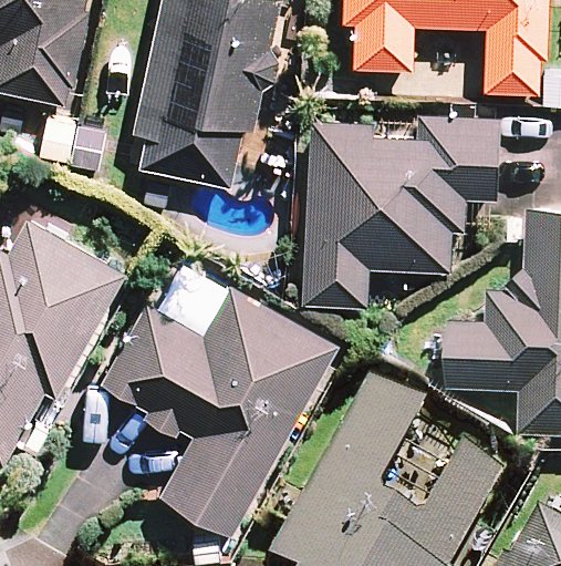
[(0,94),(64,109),(87,0),(0,0),(0,94)]
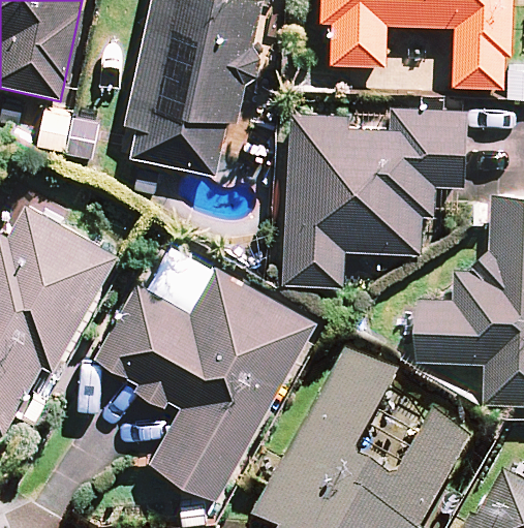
[(153,0),(125,128),(136,130),(129,159),(215,178),(226,125),(236,126),(244,86),(256,79),(260,60),(252,49),(263,1),(258,0),(153,0)]
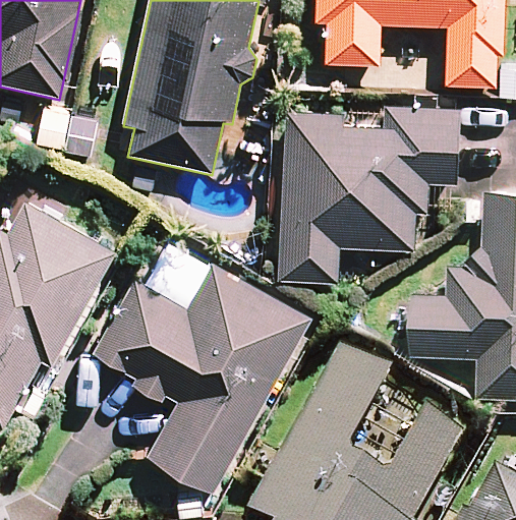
[(317,0),(317,24),(327,25),(325,67),(381,68),(383,27),(446,29),(444,88),(496,89),(497,57),(501,57),(503,0),(317,0)]
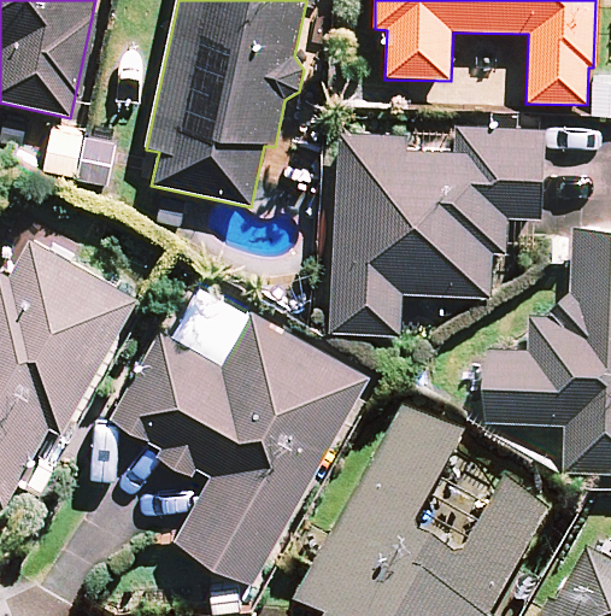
[(409,138),(340,134),(330,335),(401,339),(404,295),(491,299),(493,253),(507,253),(510,218),(541,220),(546,130),(454,127),(453,153),(409,151),(409,138)]
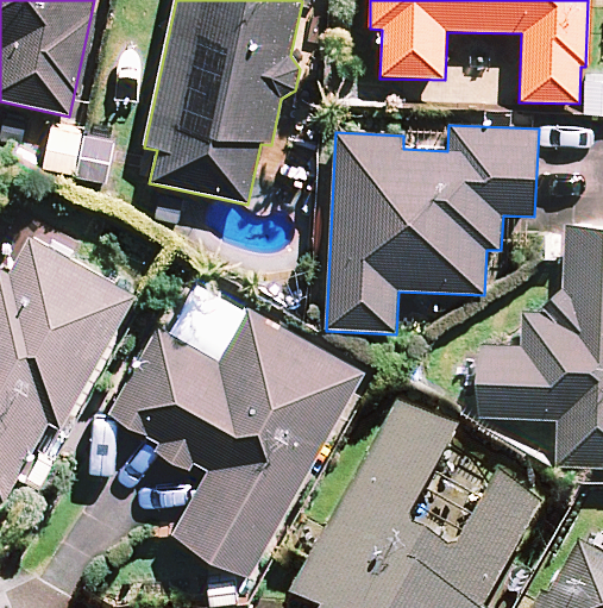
[(602,472),(602,231),(571,230),(569,295),(552,318),(531,317),(529,351),(490,350),(488,424),(565,426),(564,471),(602,472)]
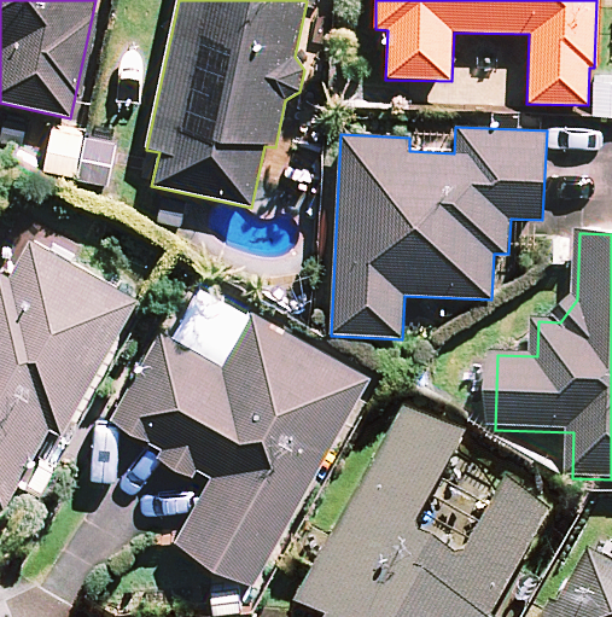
[(63,436),(138,300),(31,242),(10,279),(0,274),(0,506),(5,510),(19,484),(48,429),(63,436)]
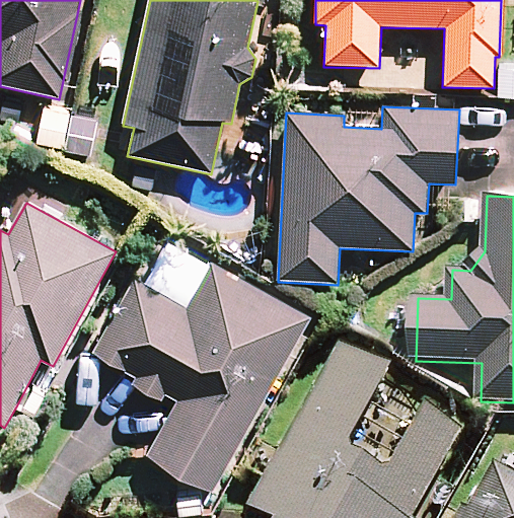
[(308,317),(212,264),(188,307),(135,279),(93,354),(136,377),(132,384),(162,401),(166,394),(178,401),(146,457),(210,493),(308,317)]
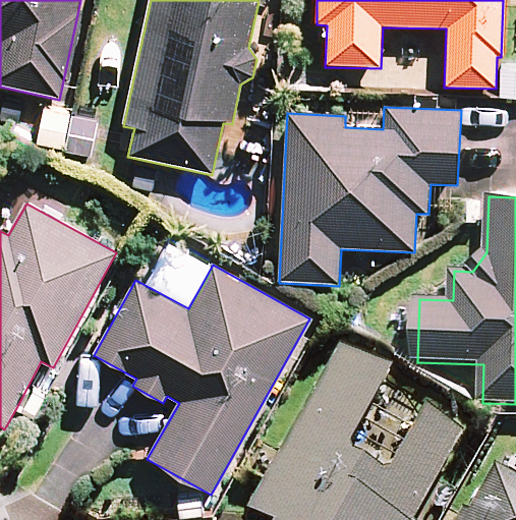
[(384,390),(335,361),(245,519),(415,519),(456,449),(416,426),(378,495),(337,472),(384,390)]
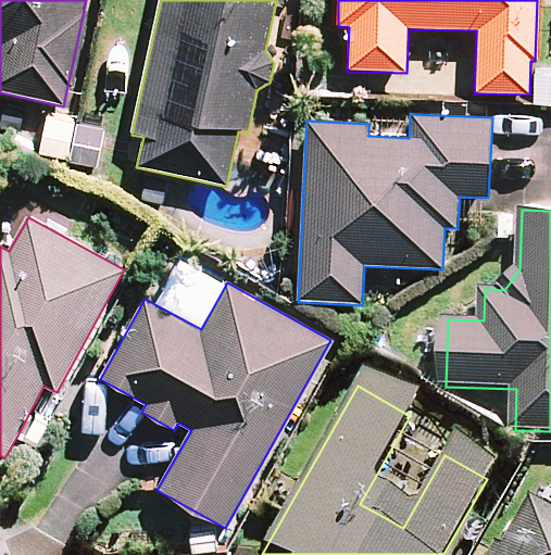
[(550,554),(550,529),(522,514),(498,554),(550,554)]
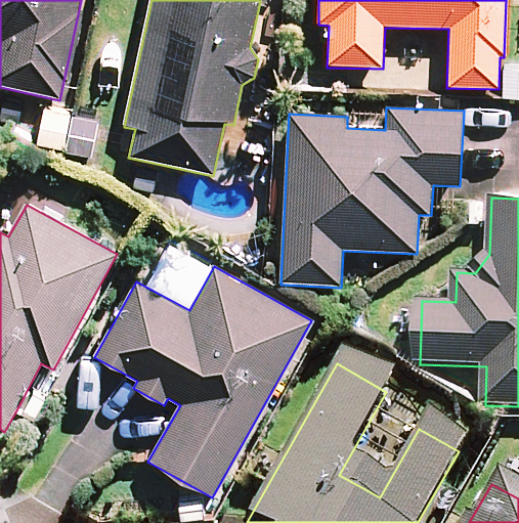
All buildings are outlined.
